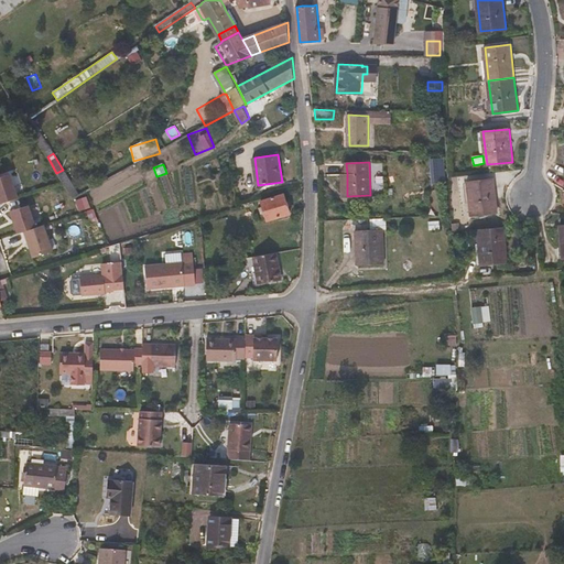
[(71,198),(78,194),(65,172),(57,176),(71,198)]
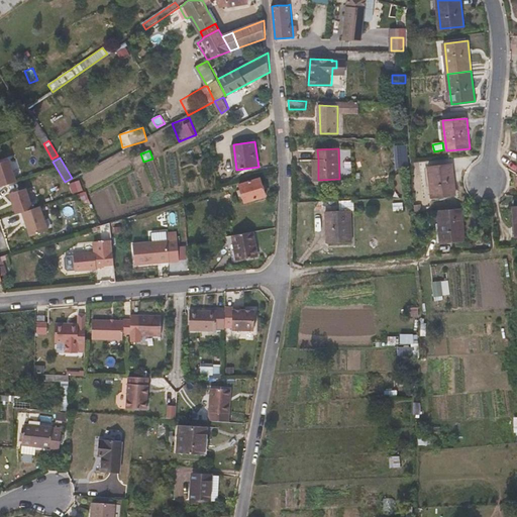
[(0,189),(17,185),(10,160),(0,162),(0,189)]
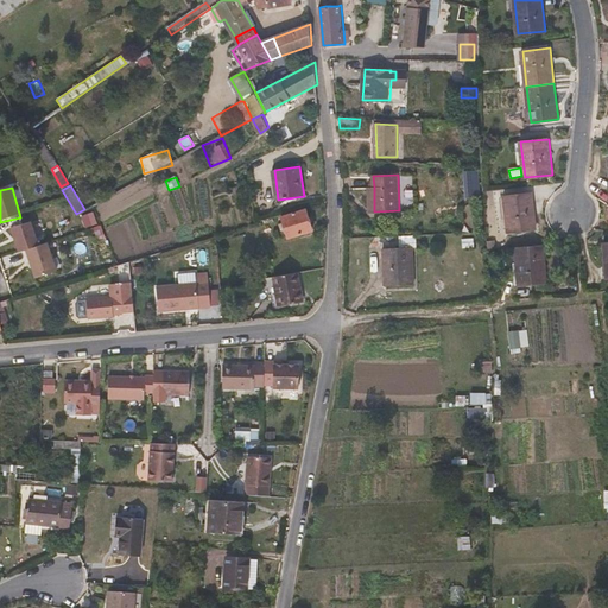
[(538,229),(533,194),(505,196),(508,232),(538,229)]
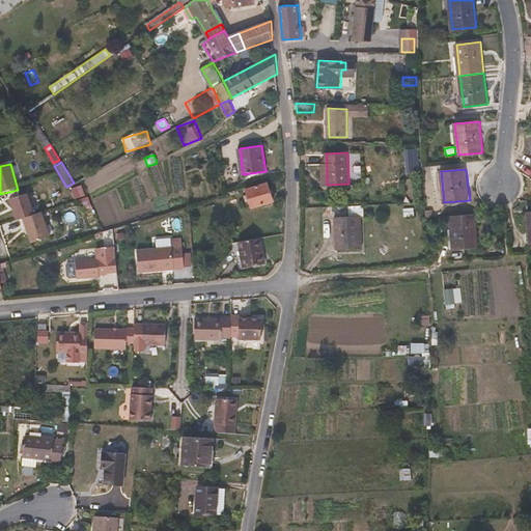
[(274,201),(269,182),(247,189),(247,188),(229,193),(230,197),(247,191),(253,207),(274,201)]
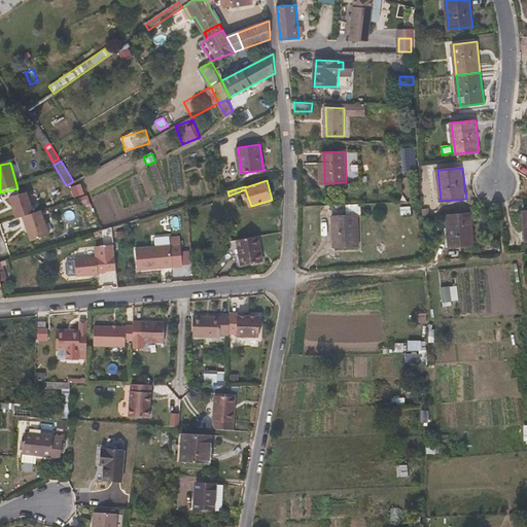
[(9,198),(15,220),(23,218),(29,242),(57,234),(49,208),(34,213),(28,192),(9,198)]
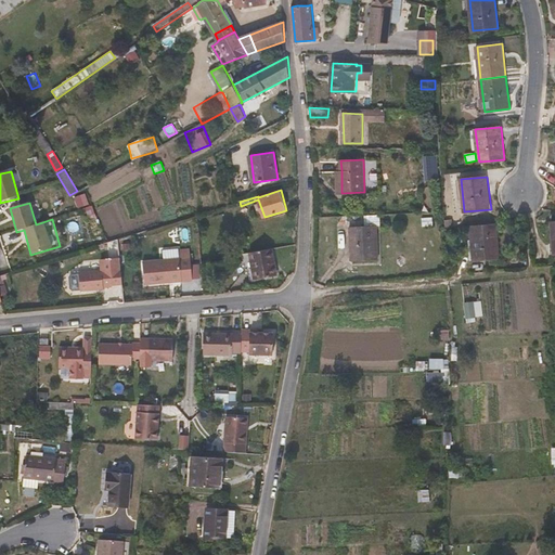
[(379,260),(378,224),(382,224),(381,214),(366,215),(366,226),(351,227),(352,261),(379,260)]
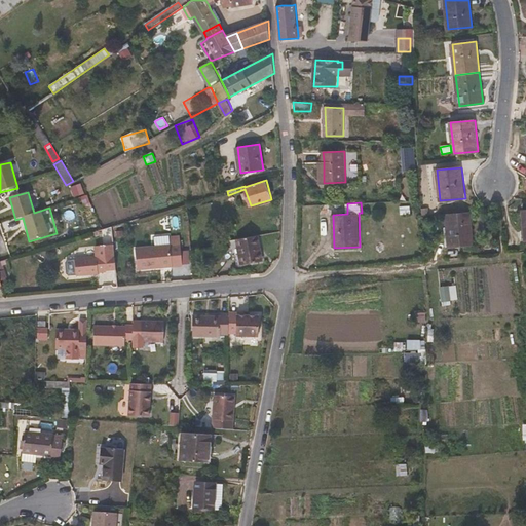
[(410,205),(400,207),(400,215),(411,215),(410,205)]
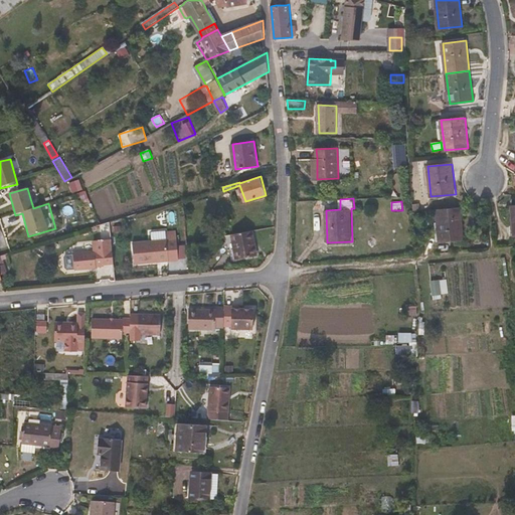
[(464,239),(462,208),(438,210),(441,241),(464,239)]
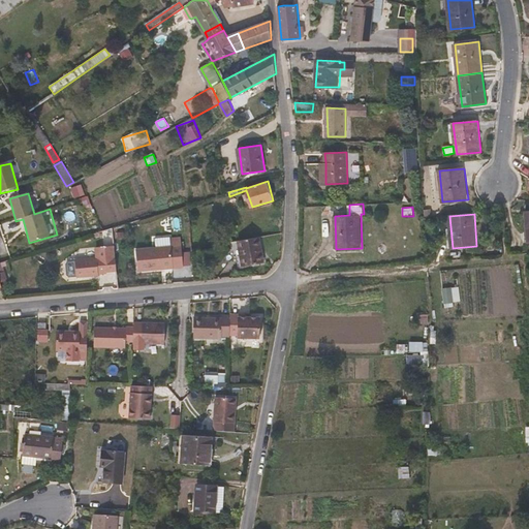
[(184,246),(184,237),(173,239),(173,247),(184,246)]
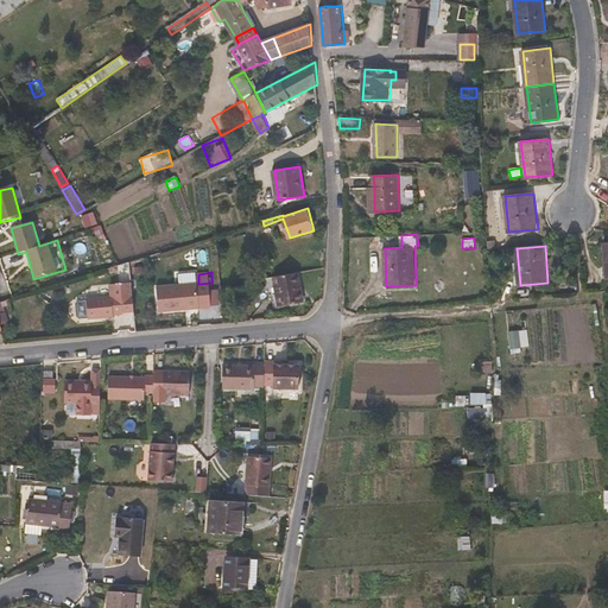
[(302,302),(299,285),(301,284),(298,272),(265,278),(270,297),(272,297),(277,296),(279,306),(302,302)]
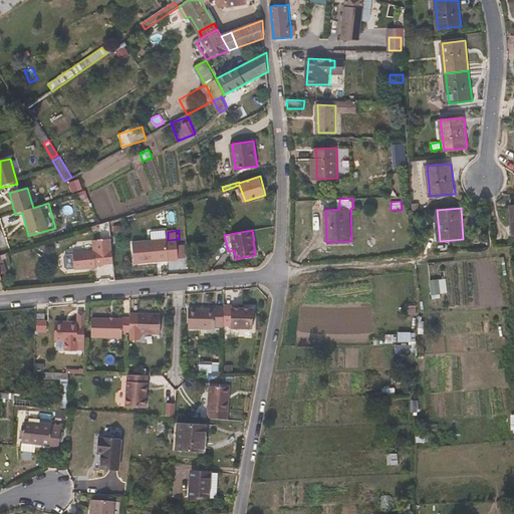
[(114,263),(112,238),(104,239),(105,249),(103,250),(105,264),(114,263)]
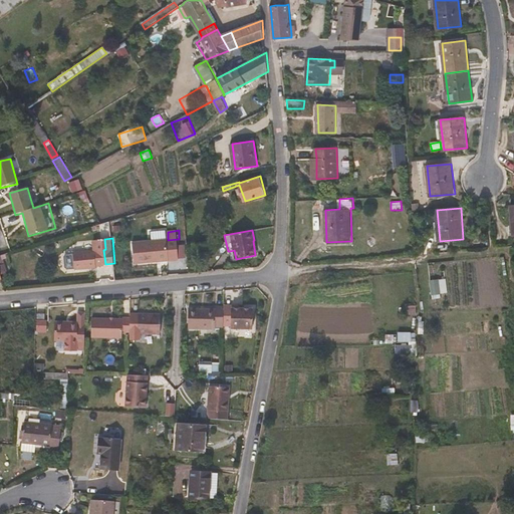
[(105,264),(103,250),(105,249),(104,239),(94,240),(95,251),(74,253),(75,269),(96,267),(96,266),(105,265),(105,264)]
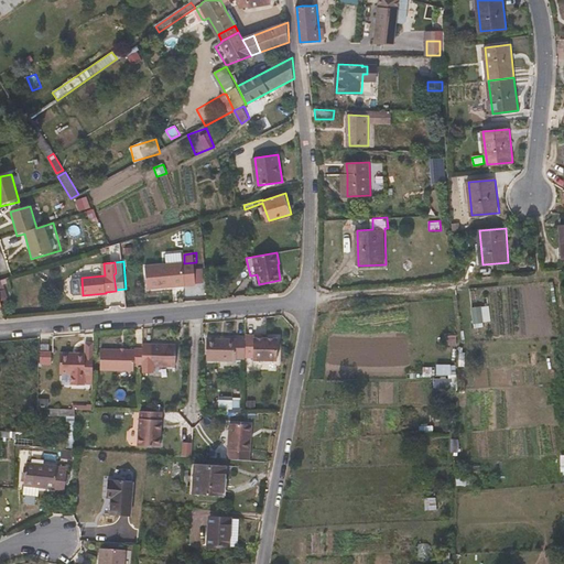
[(198,285),(196,262),(184,263),(147,267),(148,291),(198,285)]
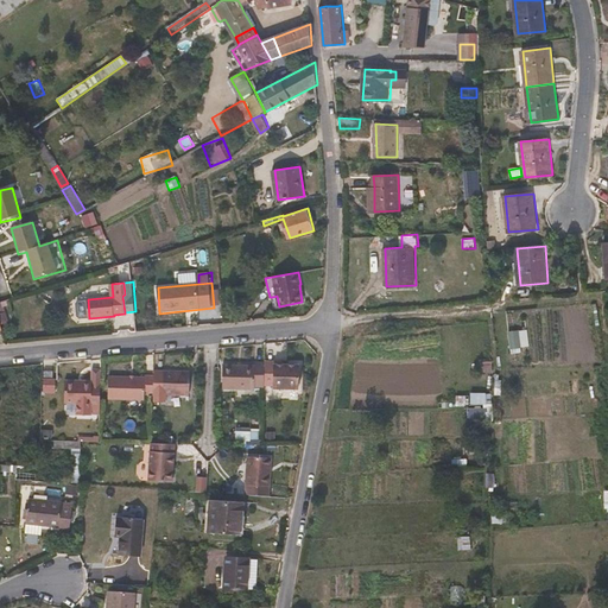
[(493,372),(492,361),(480,361),(480,372),(493,372)]
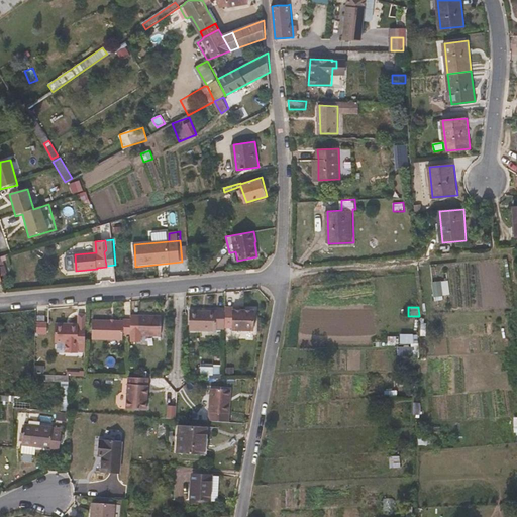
[(256,334),(259,311),(245,311),(237,311),(236,308),(228,308),(228,309),(227,329),(227,330),(235,331),(235,333),(256,334)]
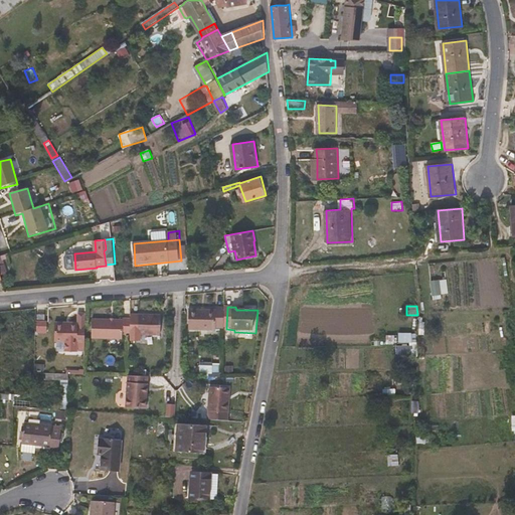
[(226,328),(227,308),(218,308),(218,310),(191,309),(191,329),(218,330),(218,328),(226,328)]
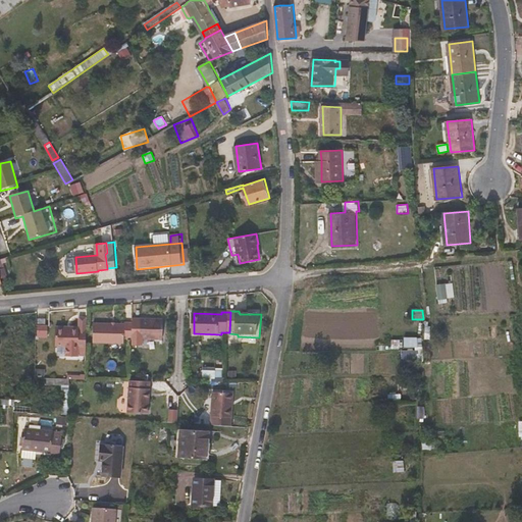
[(166,340),(166,318),(134,318),(134,323),(134,325),(134,340),(133,346),(145,346),(145,340),(166,340)]
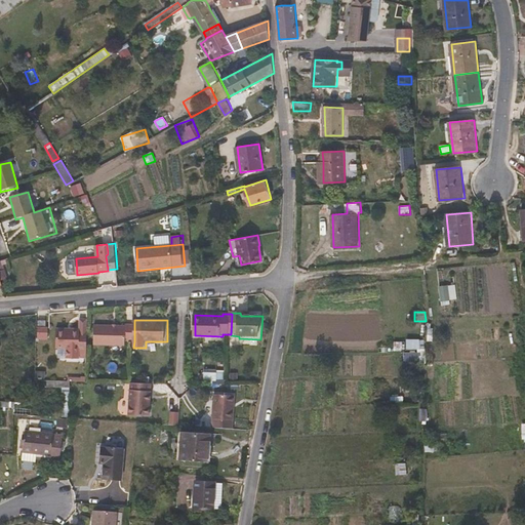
[(134,341),(134,327),(134,325),(127,324),(127,326),(94,325),(93,345),(126,346),(126,341),(134,341)]
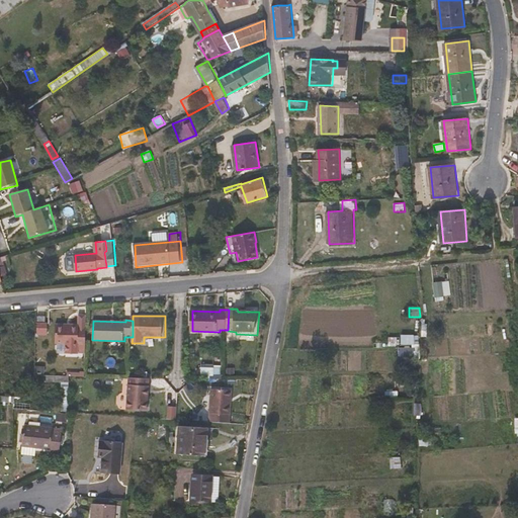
[(48,334),(48,323),(46,323),(38,323),(38,334),(48,334)]
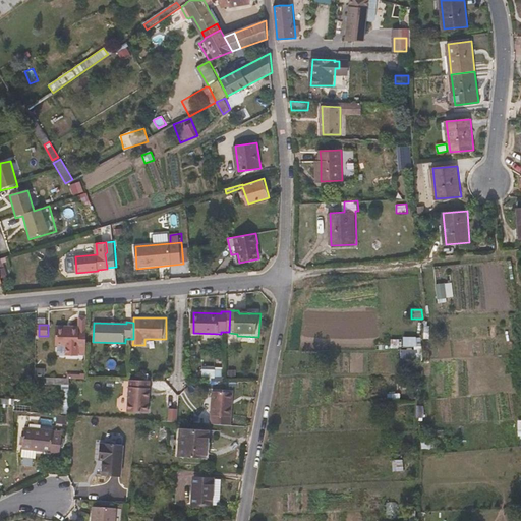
[(85,352),(87,329),(79,329),(79,327),(56,326),(55,345),(66,345),(66,356),(77,357),(78,352),(85,352)]
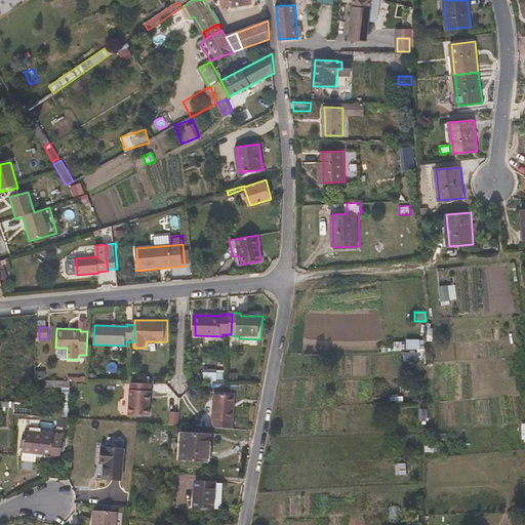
[(407,339),(406,349),(419,350),(420,340),(407,339)]
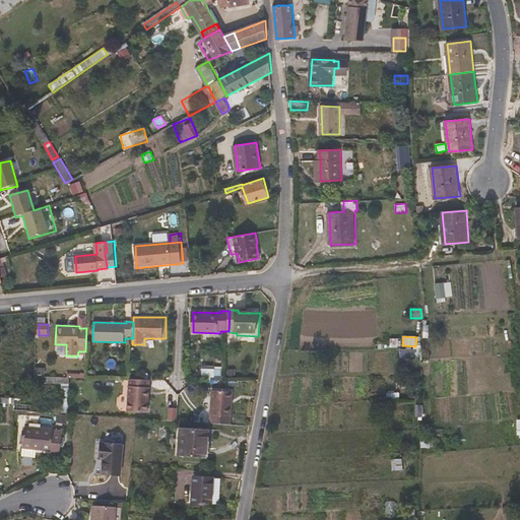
[(201,377),(221,378),(222,367),(201,366),(201,377)]
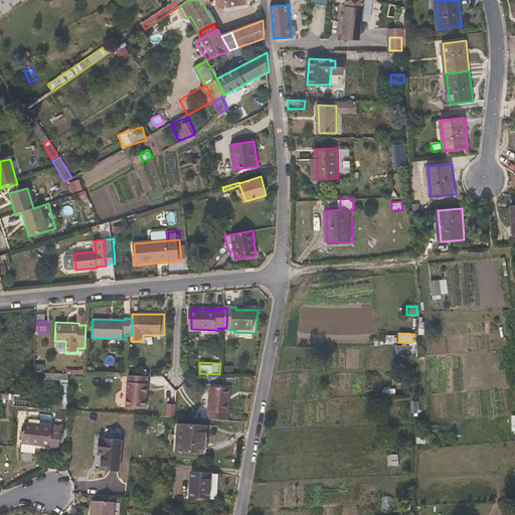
[(148,408),(149,376),(129,376),(128,408),(148,408)]
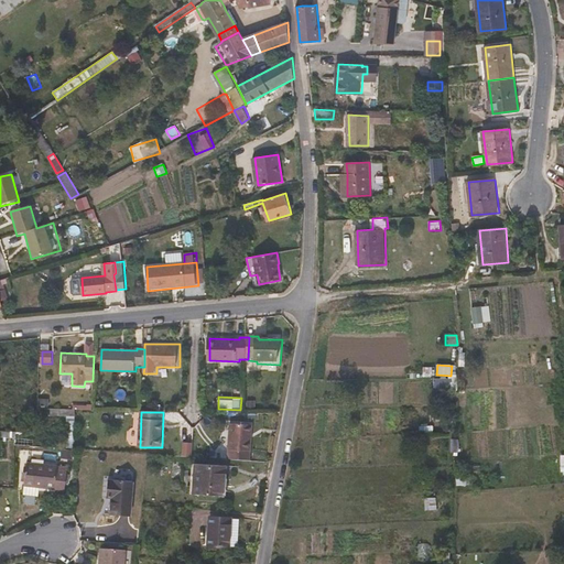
[(251,461),(253,441),(251,440),(252,424),(231,423),(229,459),(251,461)]
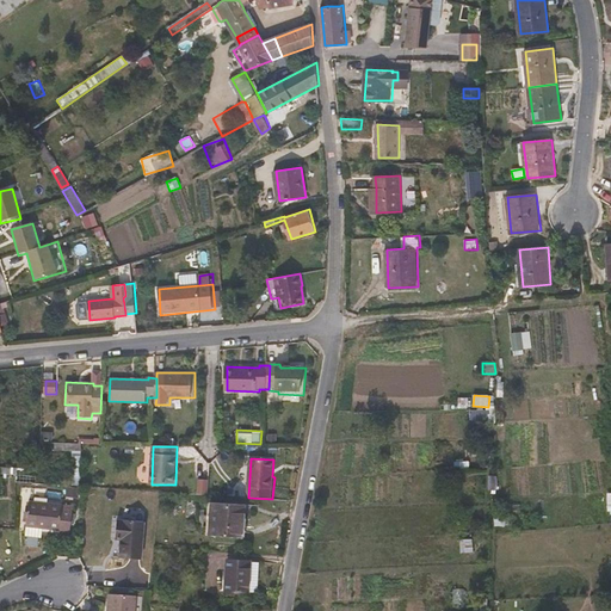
[(196,494),(205,497),(209,481),(198,479),(196,494)]
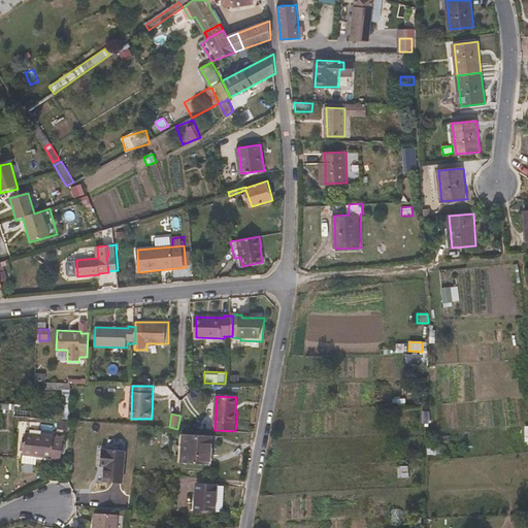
[(61,459),(64,437),(26,433),(23,464),(38,465),(39,457),(61,459)]
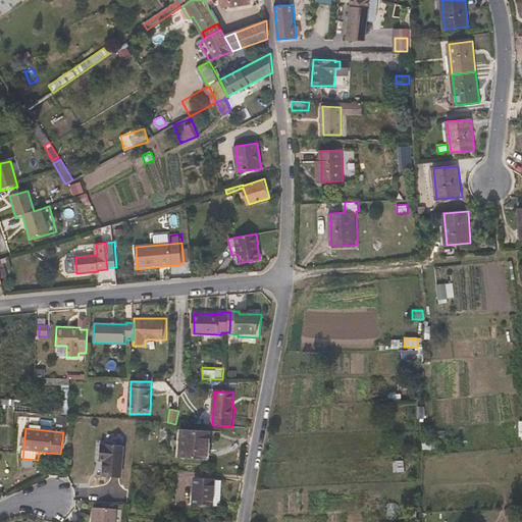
[(208,460),(210,431),(184,429),(183,458),(208,460)]
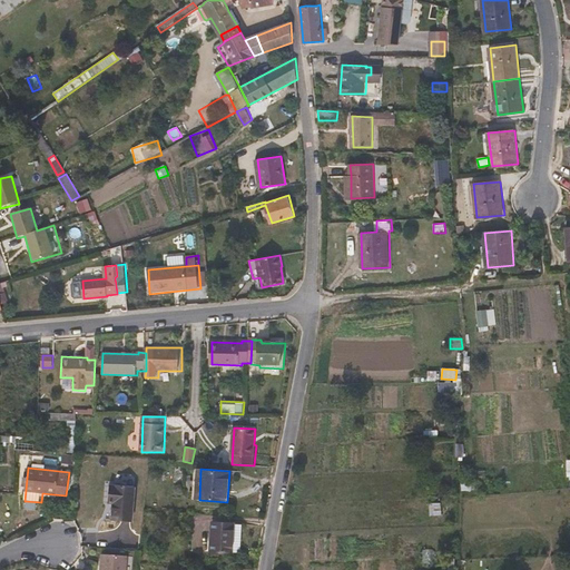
[(460,489),(469,491),(471,483),(462,481),(460,489)]
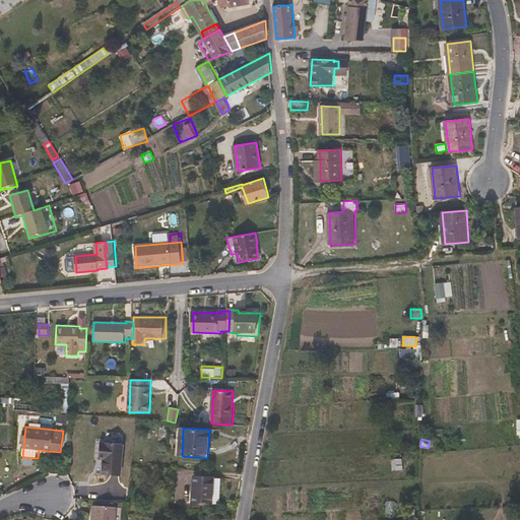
[(121,476),(124,444),(106,443),(101,443),(99,458),(104,459),(103,474),(121,476)]
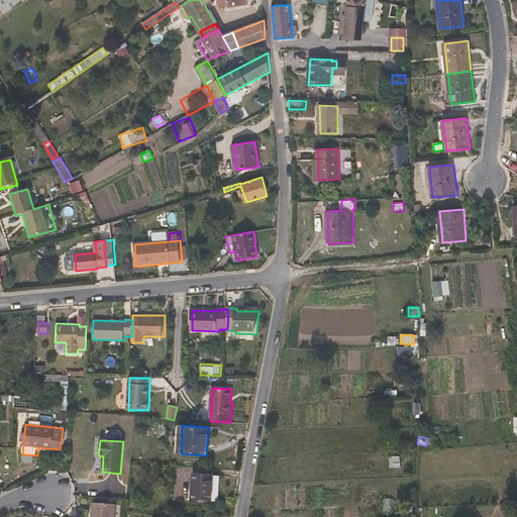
[(399,468),(400,457),(390,456),(390,468),(399,468)]
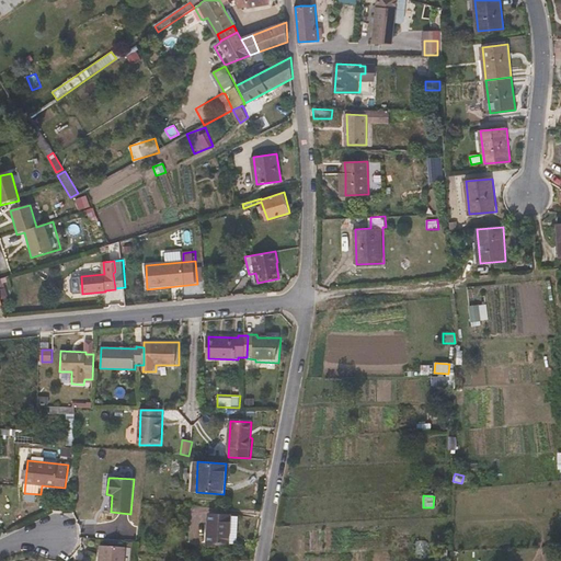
[(229,544),(230,515),(209,514),(208,544),(229,545),(229,544)]
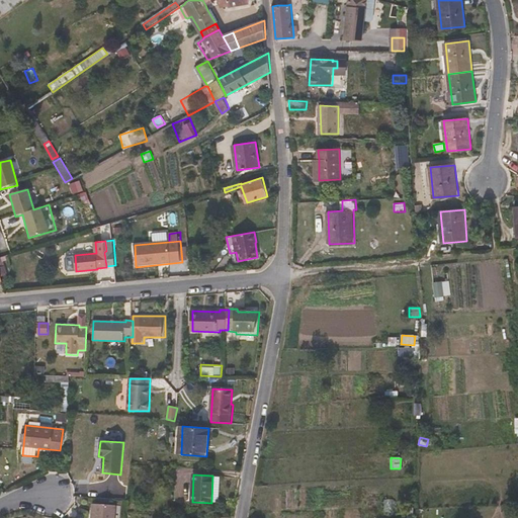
[(219,502),(221,477),(212,476),(211,502),(219,502)]
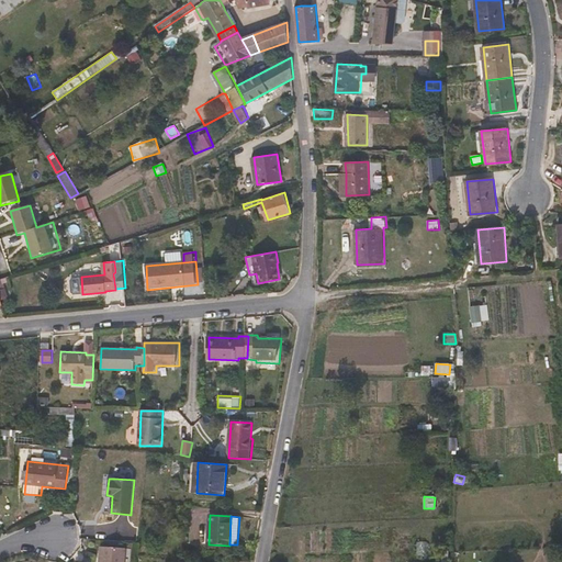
[(427,558),(426,542),(417,542),(417,558),(427,558)]
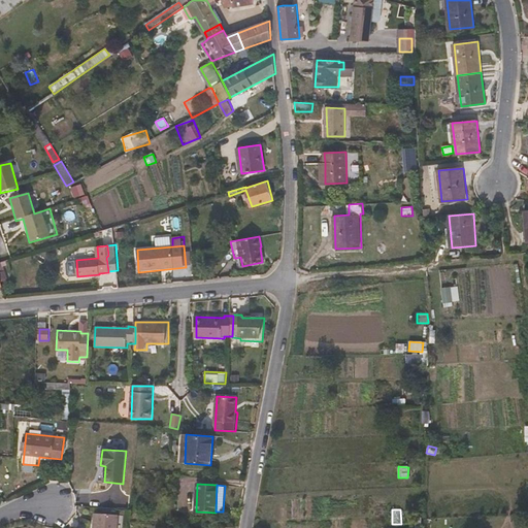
[(117,527),(118,516),(96,515),(94,527),(117,527)]
